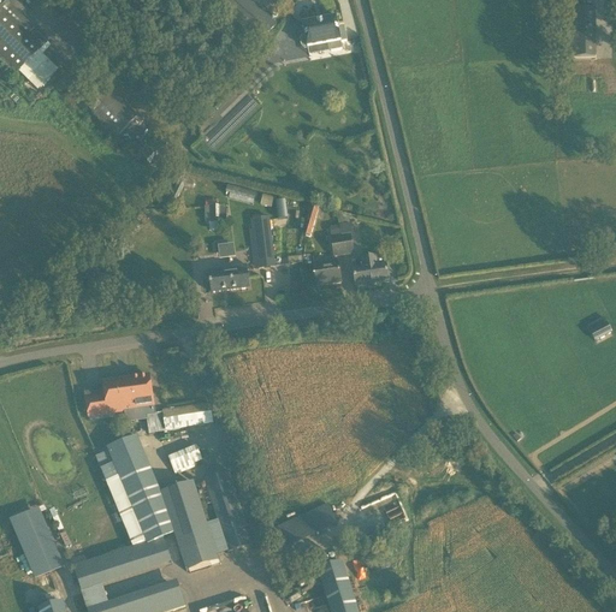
[(0,0),(0,63),(12,75),(17,70),(36,89),(57,69),(41,53),(49,45),(5,0),(0,0)]
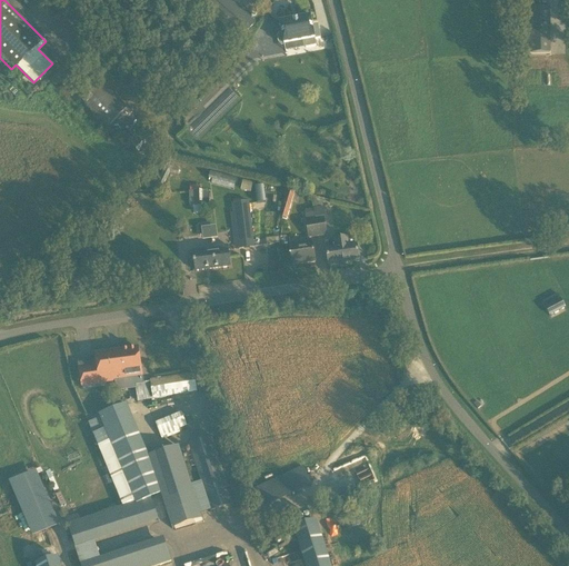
[(193,0),(200,6),(198,8),(238,42),(256,21),(231,0),(193,0)]
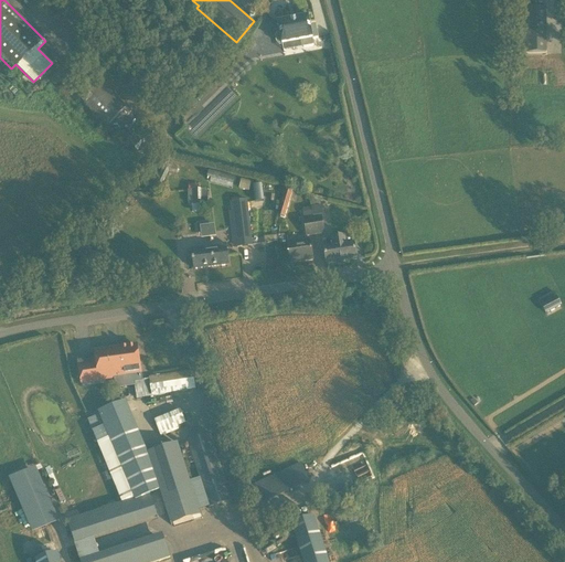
[(518,7),(518,51),(546,51),(546,7),(518,7)]
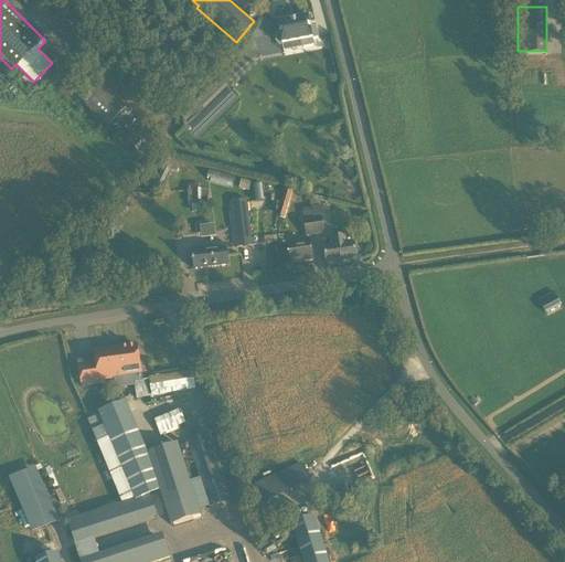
[(308,14),(278,21),(280,31),(277,32),(276,34),(277,40),(279,41),(283,41),(283,42),(302,39),(304,44),(313,43),(312,36),(318,35),(316,22),(310,23),(308,14)]
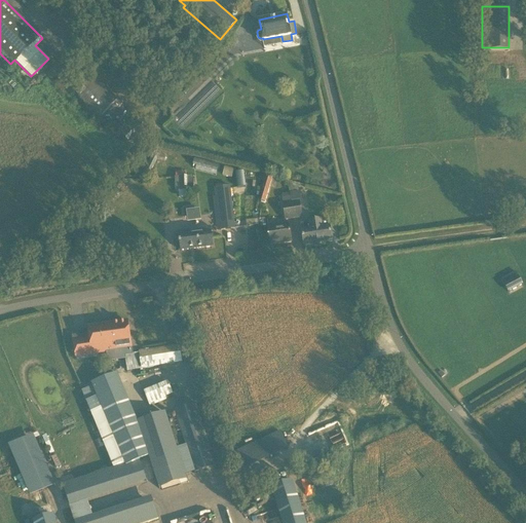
[(70,85),(101,116),(118,99),(87,68),(70,85)]
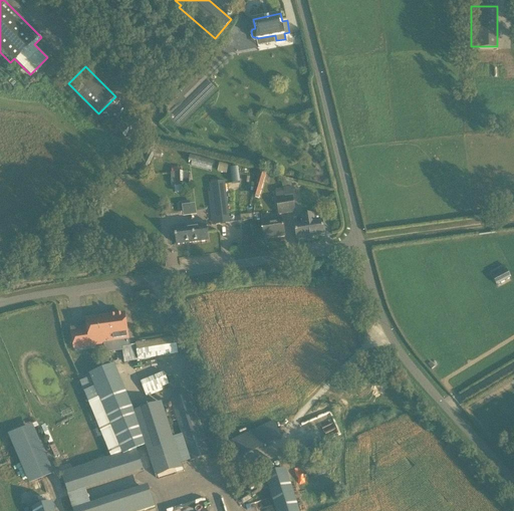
[(190,154),(189,159),(212,166),(214,160),(190,154)]
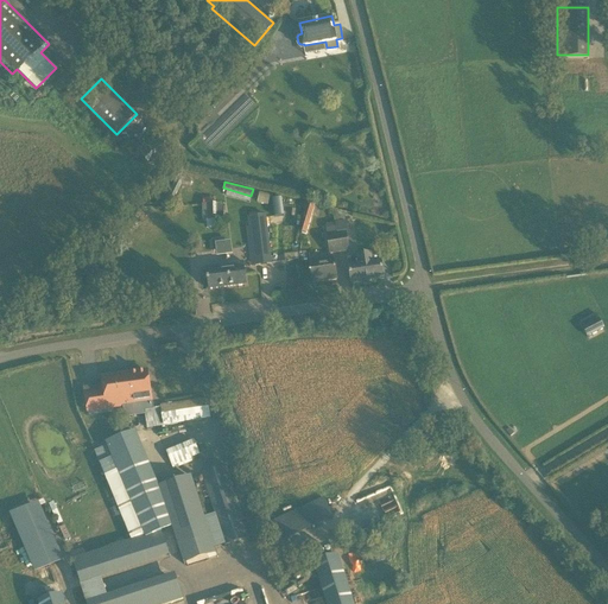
[(282,196),(272,197),(274,214),(284,213),(282,196)]
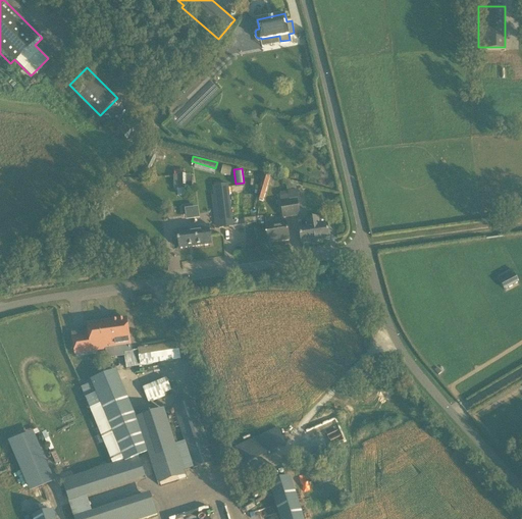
[(264,200),(271,175),(266,174),(259,198),(264,200)]
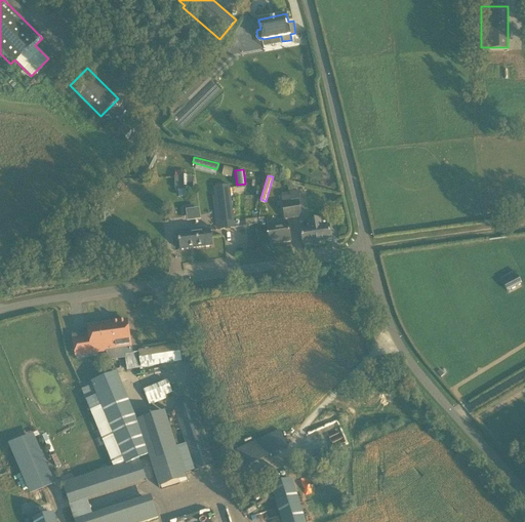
[(291,181),(287,179),(289,191),(293,216),(301,214),(298,198),(300,197),(299,188),(297,189),(292,190),(291,181)]
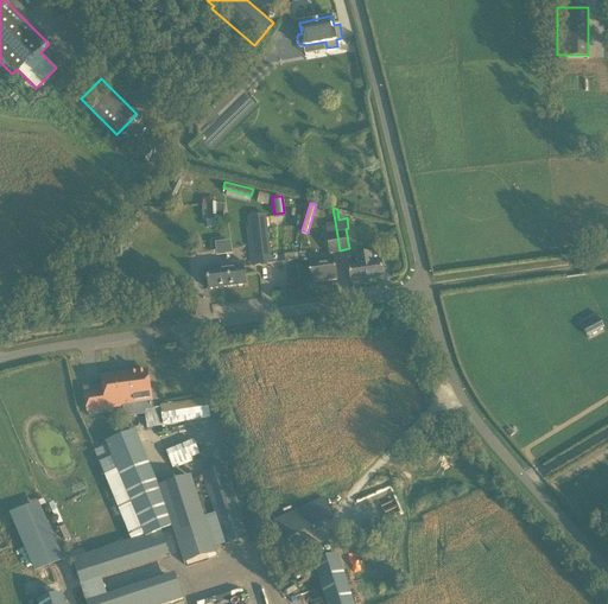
[(271,260),(265,213),(247,215),(248,227),(246,227),(248,250),(249,250),(251,262),(271,260)]
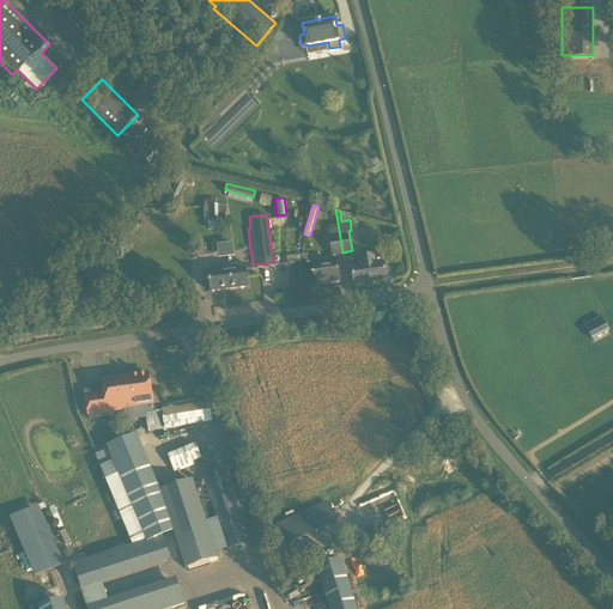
[(332,254),(343,253),(338,223),(328,224),(329,233),(328,235),(332,254)]
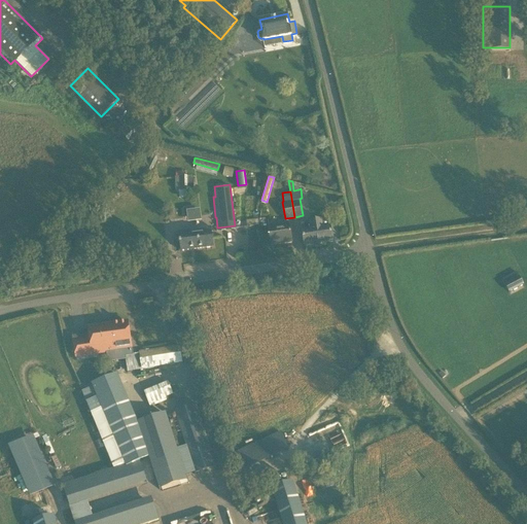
[(200,207),(186,209),(188,220),(202,218),(200,207)]
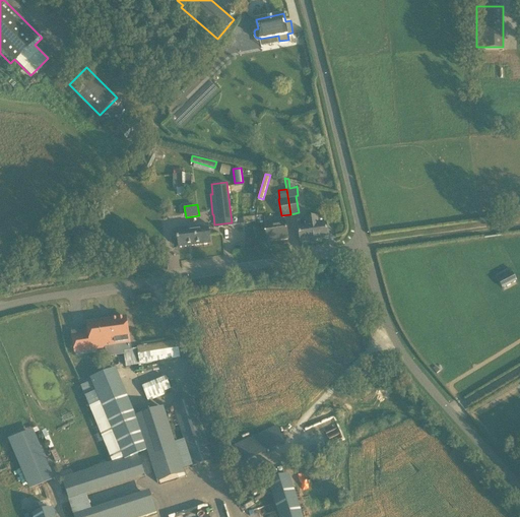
[(326,221),(325,221),(324,215),(298,220),(301,240),(328,236),(326,221)]
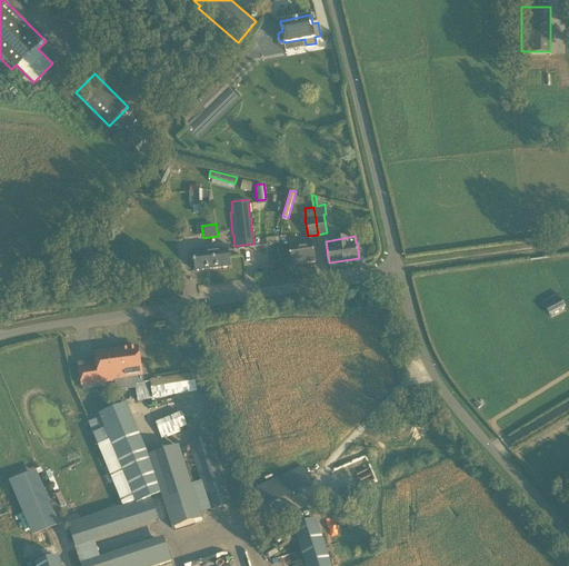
[(312,240),(290,244),(291,251),(293,262),(295,262),(301,261),(315,259),(313,248),(312,240)]
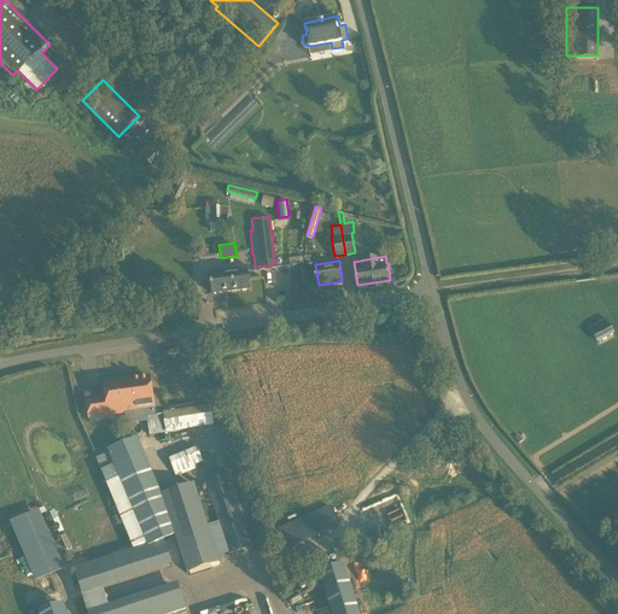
[(248,264),(209,269),(213,292),(250,287),(248,264)]
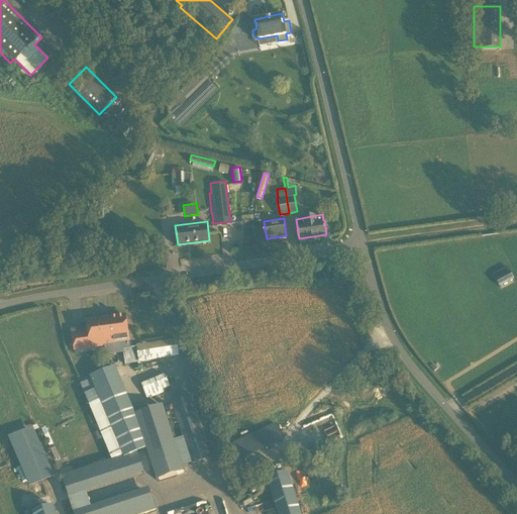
[(499,268),(492,272),(499,285),(513,277),(509,271),(502,275),(499,268)]
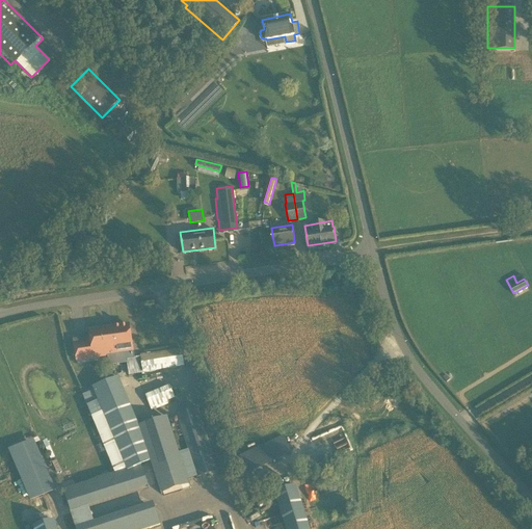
[(90,340),(74,342),(77,359),(87,358),(133,349),(129,323),(89,329),(90,340)]
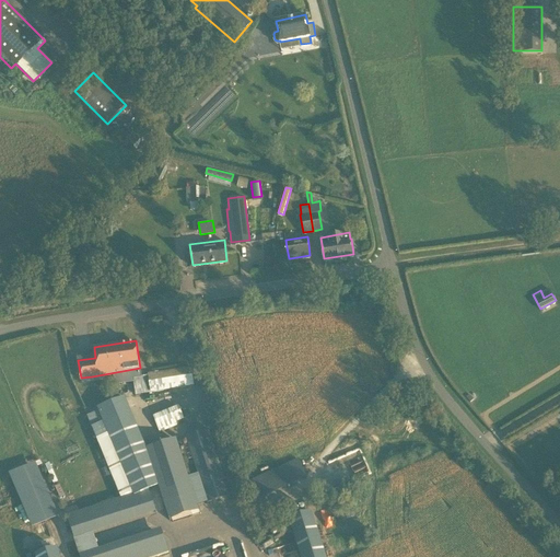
[(191,364),(148,371),(148,373),(151,391),(194,384),(191,364)]
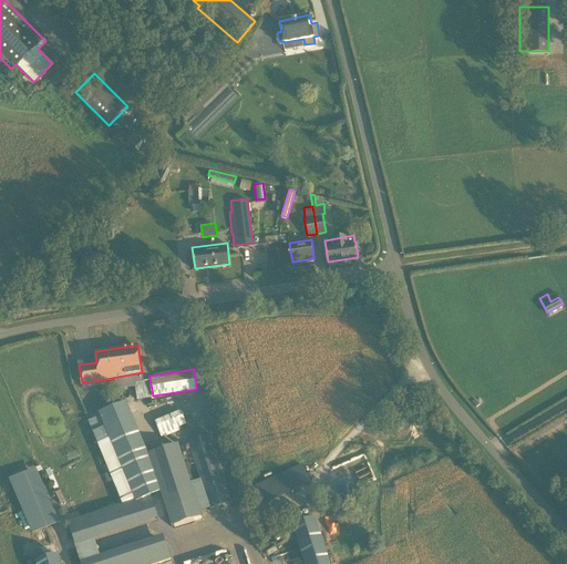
[(126,400),(98,411),(99,414),(88,419),(94,432),(99,447),(122,502),(151,493),(160,490),(148,453),(126,400)]
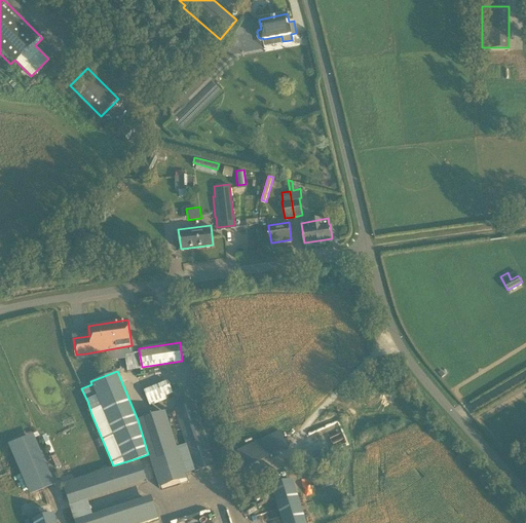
[(167,379),(143,389),(150,404),(166,398),(165,395),(173,391),(167,379)]
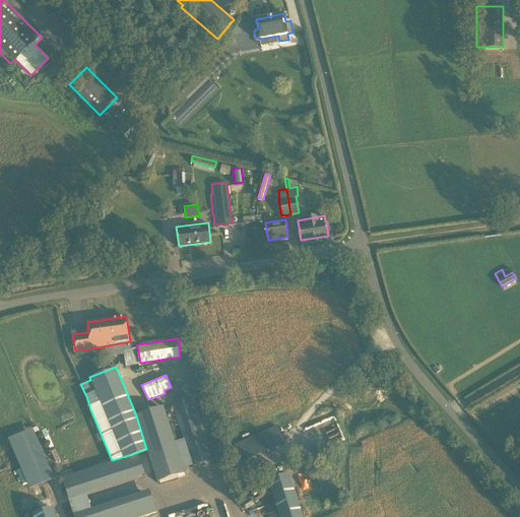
[(192,465),(213,459),(193,397),(173,404),(192,465)]
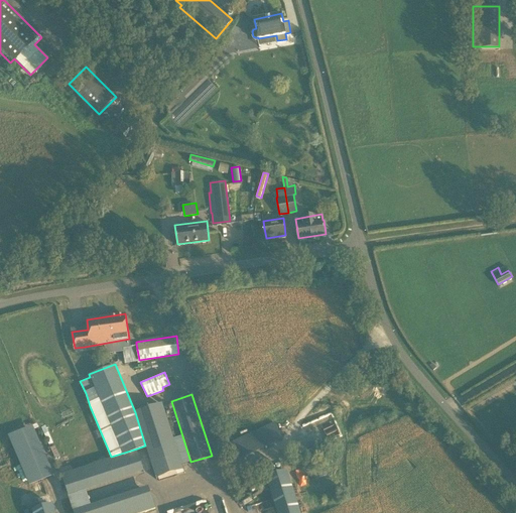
[(162,403),(135,412),(145,445),(155,478),(183,469),(162,403)]
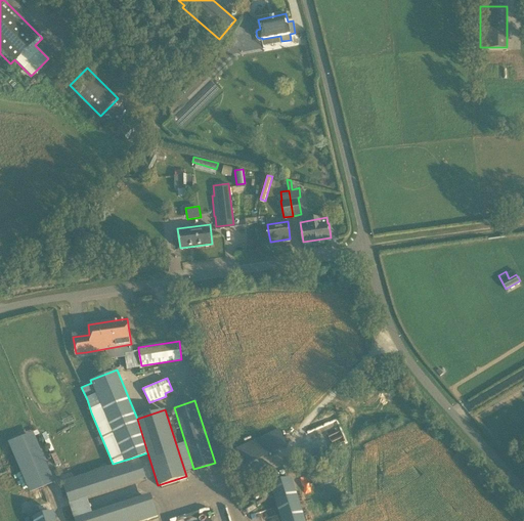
[(245,466),(291,448),(284,428),(237,445),(245,466)]
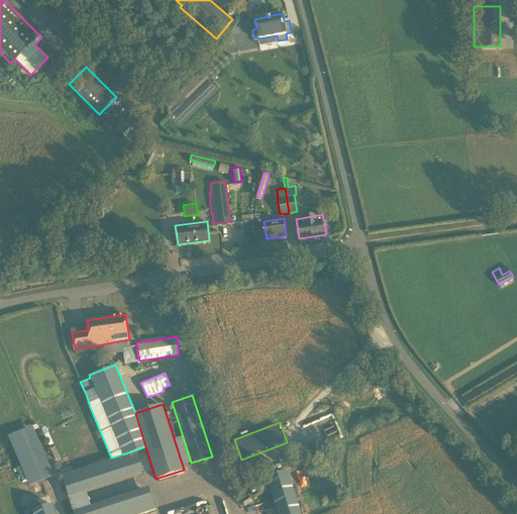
[(21,429),(42,479),(52,475),(31,425),(21,429)]
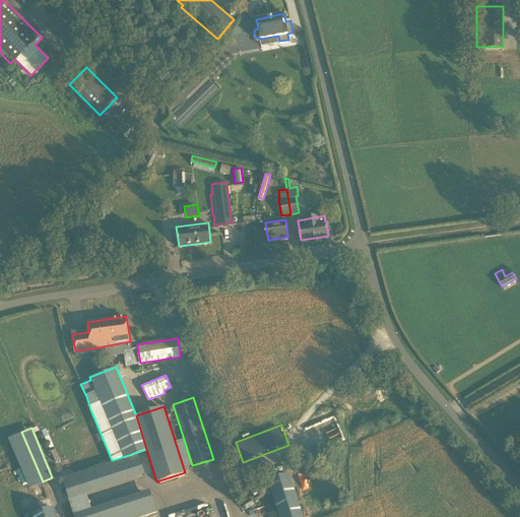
[(5,463),(15,460),(12,451),(9,452),(11,458),(4,460),(5,463)]
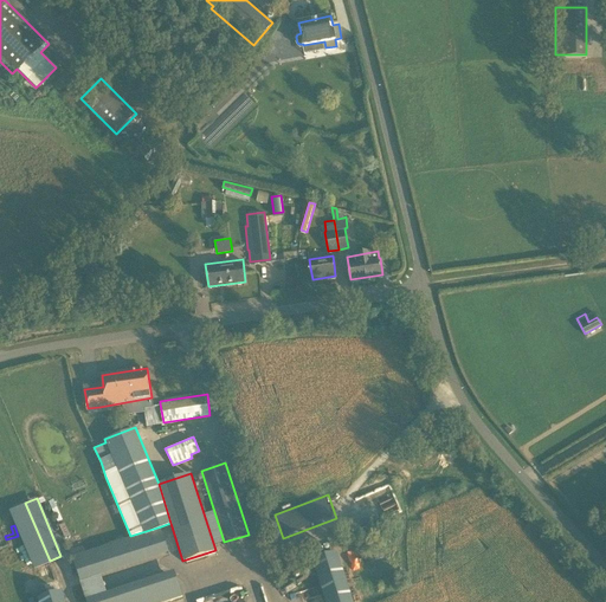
[(72,556),(86,601),(162,601),(182,595),(174,570),(107,591),(101,574),(168,552),(161,528),(161,526),(130,536),(72,556)]
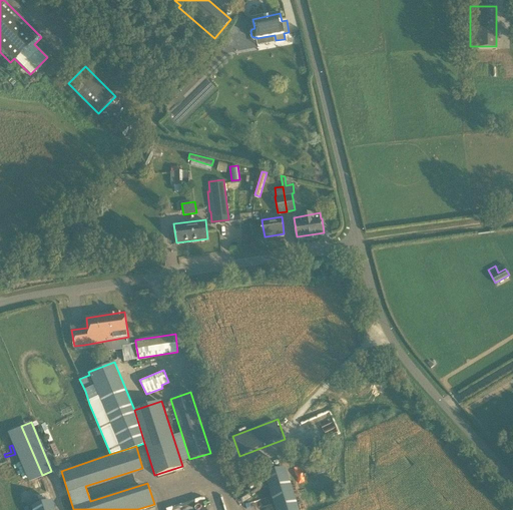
[(38,509),(61,509),(59,501),(37,506),(38,509)]
